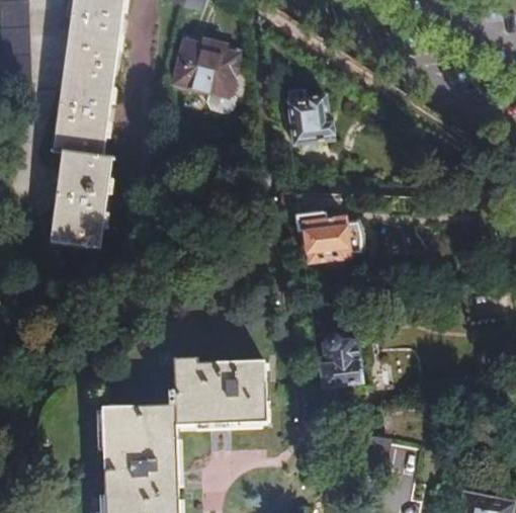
[(0,0),(0,16),(5,83),(31,80),(23,0),(0,0)]
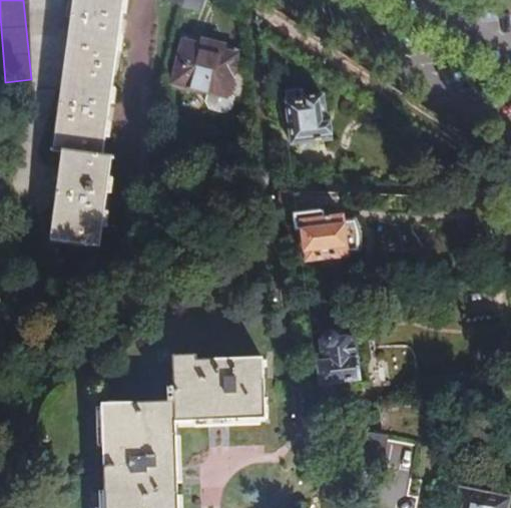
[(62,150),(50,237),(98,245),(111,157),(101,155),(122,0),(72,0),(51,149),(62,150)]
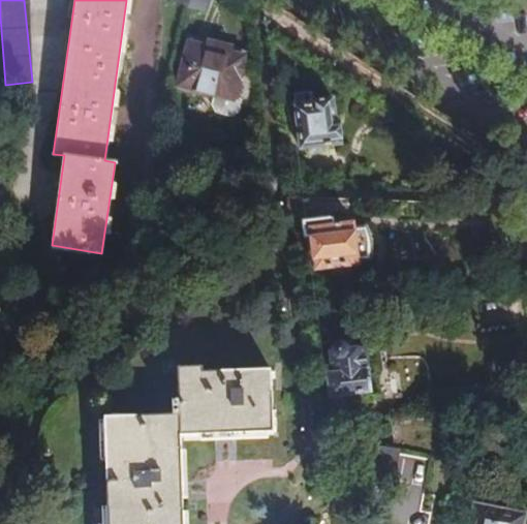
[(189,1),(189,0),(158,0),(186,9),(189,1)]
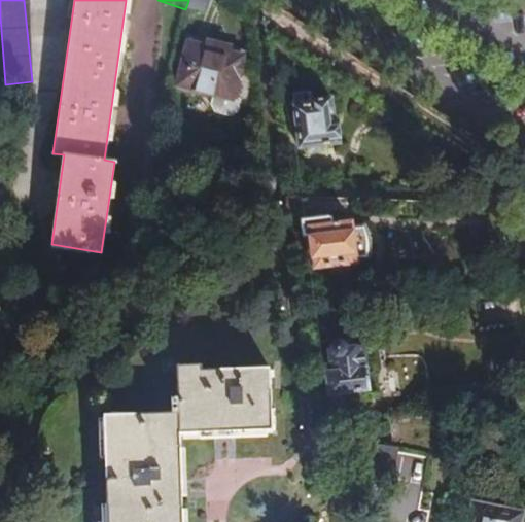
[(186,39),(239,60),(242,53),(188,32),(186,39)]
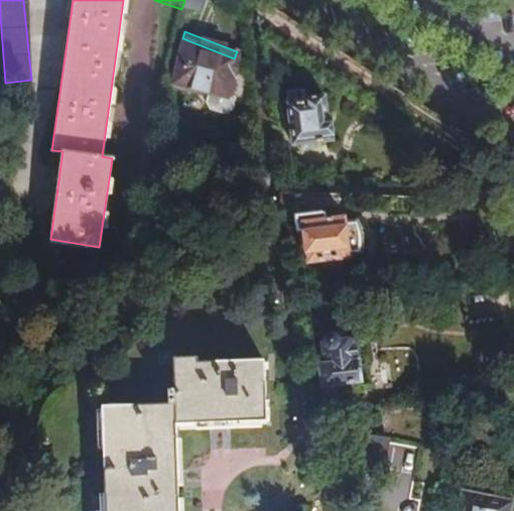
[(220,97),(223,88),(228,76),(229,75),(230,75),(231,74),(232,73),(233,72),(234,71),(234,70),(235,68),(235,67),(236,65),(236,64),(235,61),(235,60),(235,59),(234,58),(182,38),(171,68),(168,77),(220,97)]
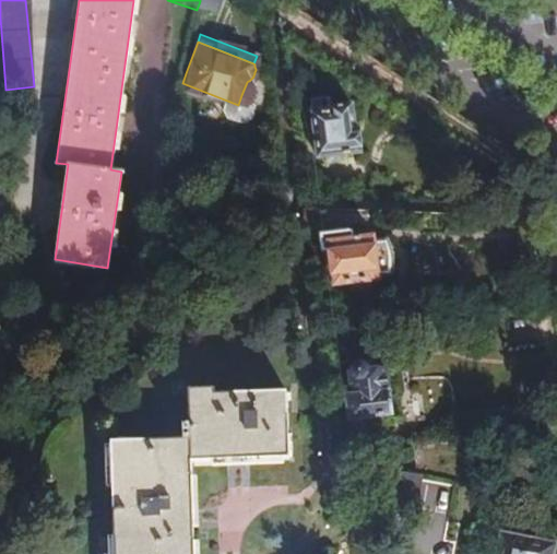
[(245,96),(241,95),(238,105),(182,83),(186,73),(182,72),(177,86),(181,89),(180,93),(234,114),(236,109),(239,110),(245,96)]
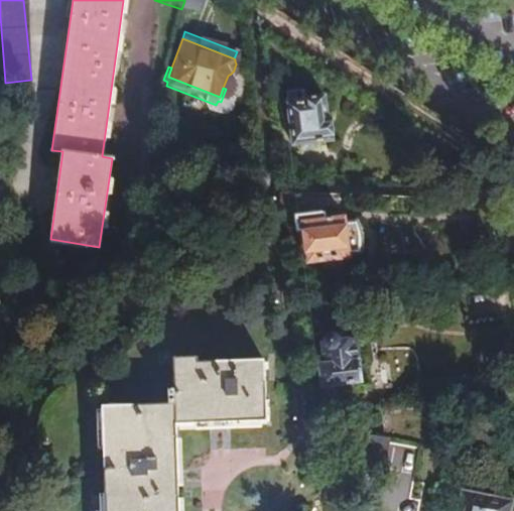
[(303,88),(286,90),(292,140),(327,136),(324,114),(329,114),(326,93),(303,96),(303,88)]
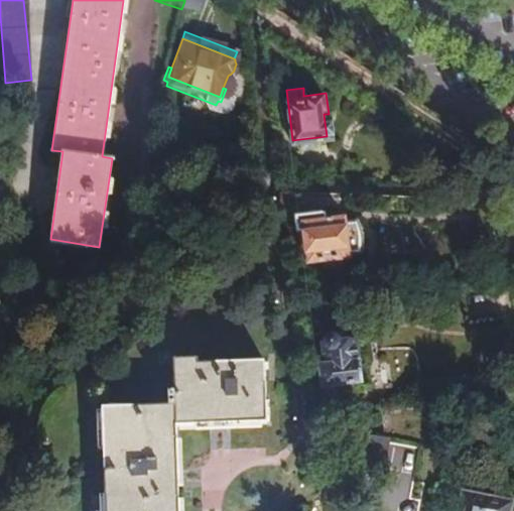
[(279,126),(271,127),(273,142),(280,141),(279,126)]
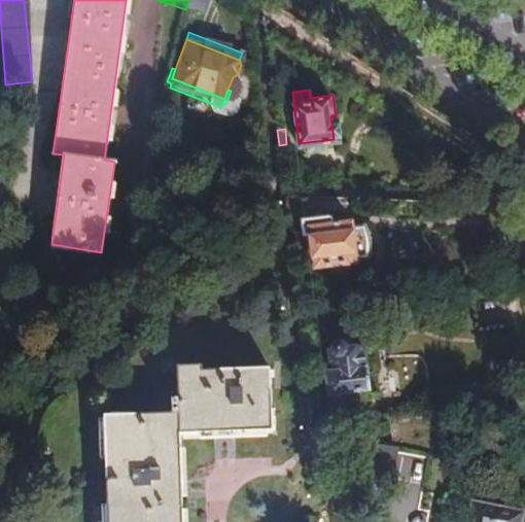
[(315,224),(306,225),(309,255),(356,251),(353,221),(345,221),(343,211),(314,213),(315,224)]
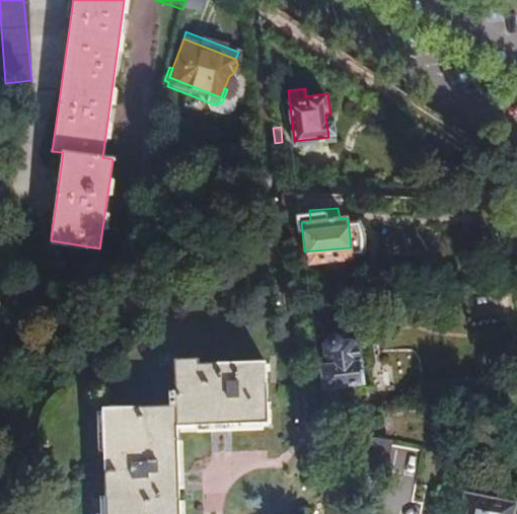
[(328,365),(322,366),(325,388),(366,384),(361,339),(334,341),(333,336),(325,336),(328,365)]
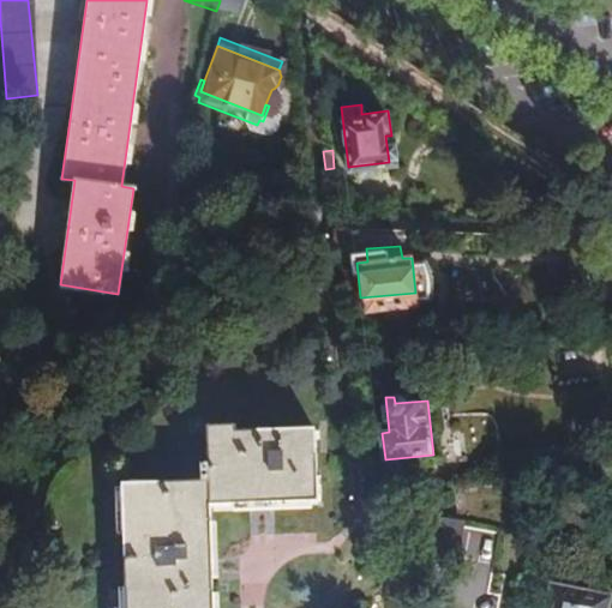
[(124,482),(118,483),(121,607),(205,607),(203,503),(311,499),(311,493),(315,493),(313,468),(310,468),(309,434),(312,434),(312,428),(309,428),(309,426),(250,427),(250,425),(235,425),(235,427),(231,427),(231,423),(202,423),(202,462),(193,462),(193,480),(143,482),(142,476),(124,477),(124,482)]
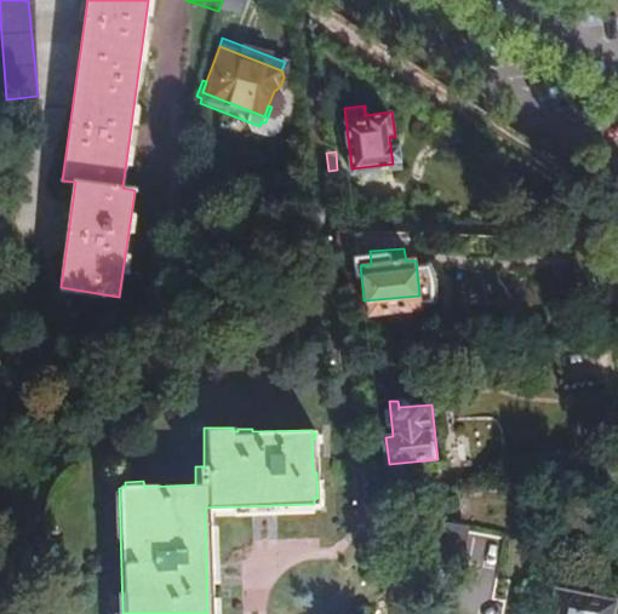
[(617,594),(568,585),(562,613),(617,613),(617,594)]
